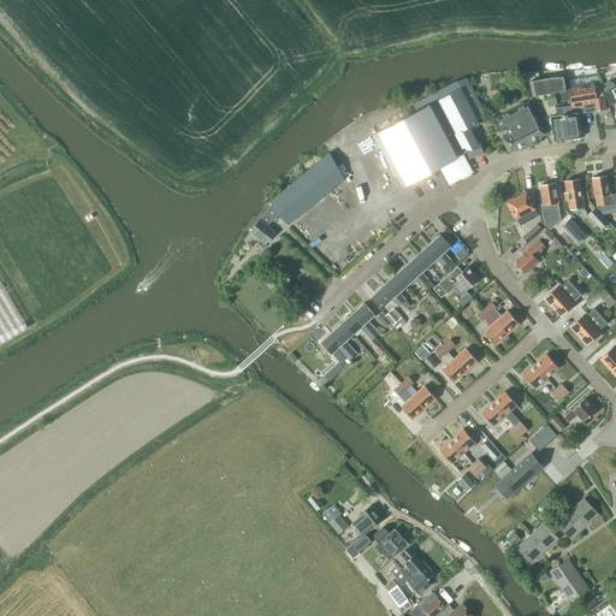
[(593,76),(579,78),(580,88),(594,86),(593,76)]
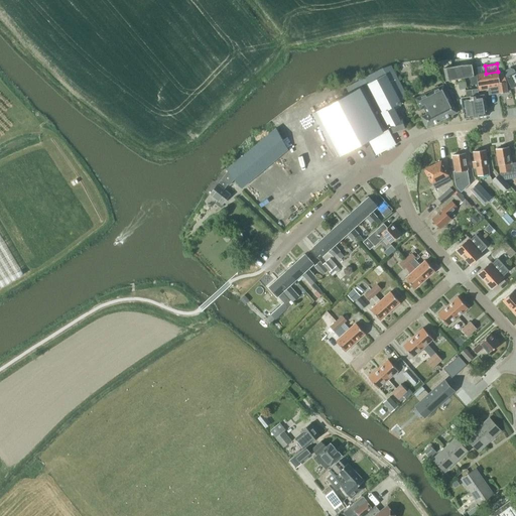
[(393,107),(401,102),(408,98),(391,65),(383,69),(383,68),(363,78),(389,127),(391,126),(393,132),(405,128),(401,117),(399,118),(393,107)]
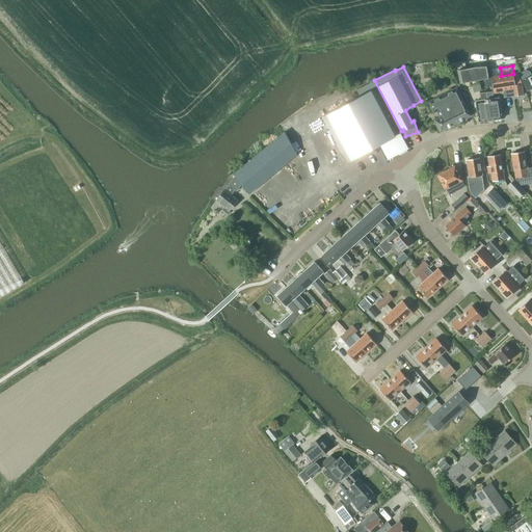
[(488,78),(486,67),(475,68),(457,71),(459,83),(462,83),(488,78)]
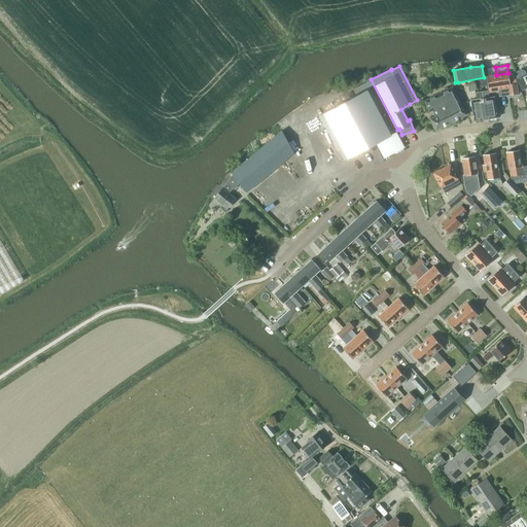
[(526,74),(526,75),(524,71),(521,70),(518,72),(517,75),(518,79),(523,90),(526,88),(526,74)]
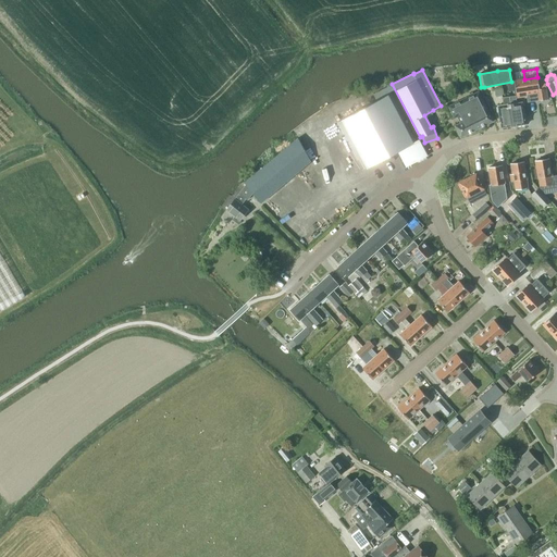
[(524,79),(515,81),(515,82),(516,90),(516,93),(517,98),(527,96),(528,102),(537,101),(547,99),(546,88),(542,78),(537,79),(537,77),(524,79)]
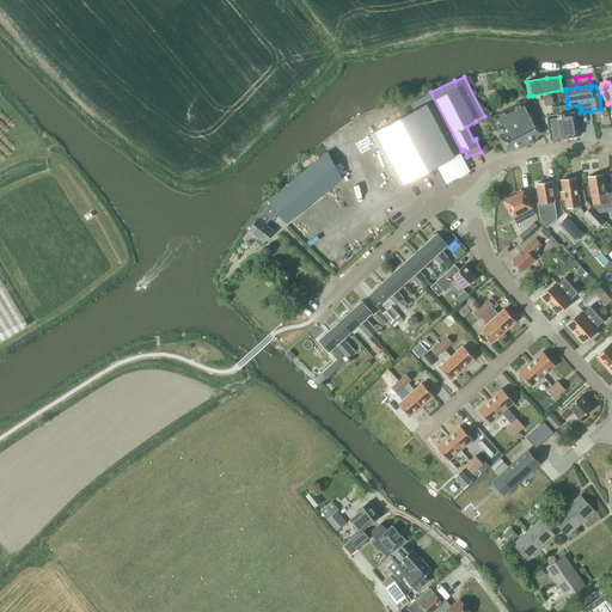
[(459,151),(461,151),(430,92),(410,103),(415,111),(392,123),(373,134),(369,135),(392,177),(395,176),(401,185),(420,175),(460,153),(459,151)]
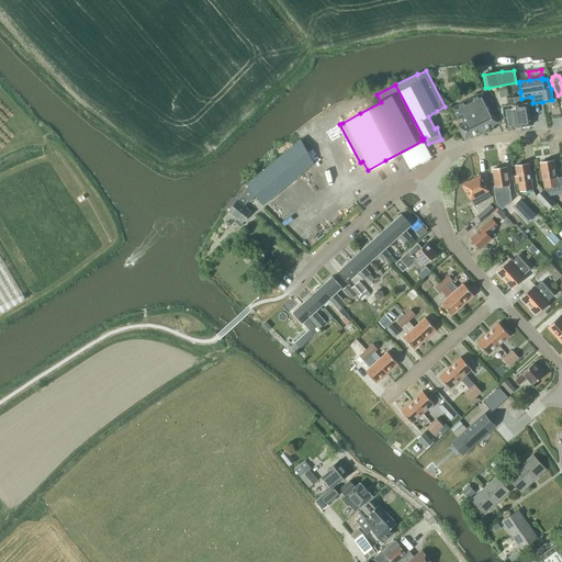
[(498,122),(492,111),(482,92),(452,108),(458,120),(460,120),(462,125),(459,127),(465,138),(498,122)]
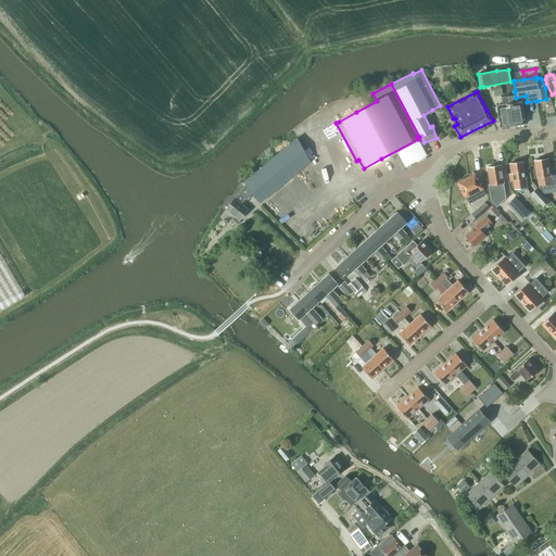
[(513,126),(526,124),(521,102),(515,103),(515,99),(514,99),(512,99),(510,96),(508,97),(513,126)]
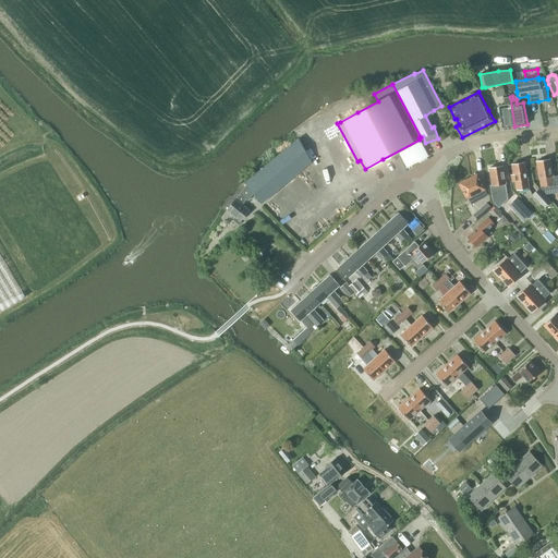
[(502,128),(514,126),(510,97),(504,98),(505,106),(499,106),(502,128)]
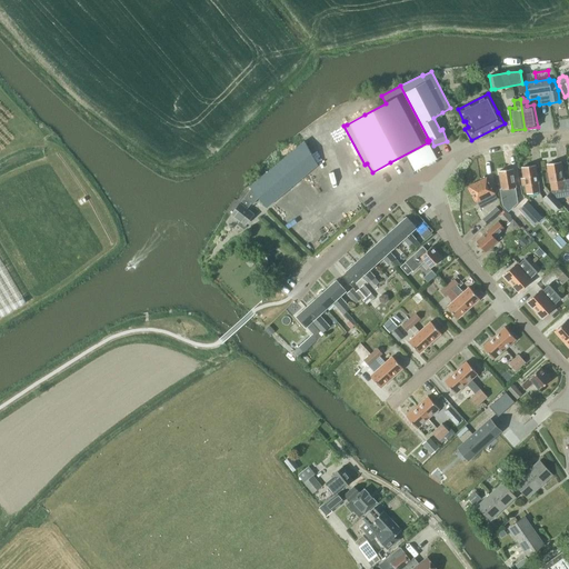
[(267,207),(317,166),(305,140),(249,186),(251,189),(245,198),(251,203),(252,205),(259,198),(267,207)]
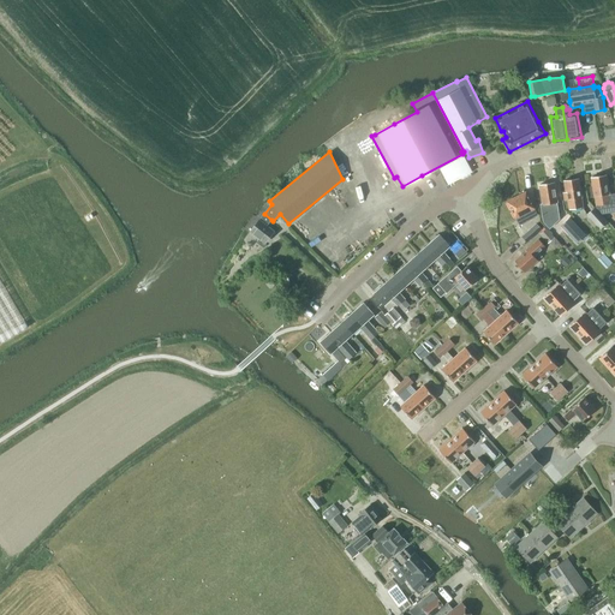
[(599,213),(610,210),(611,214),(614,213),(614,192),(609,193),(607,175),(591,178),(592,186),(590,187),(591,198),(595,197),(597,206),(595,208),(599,213)]
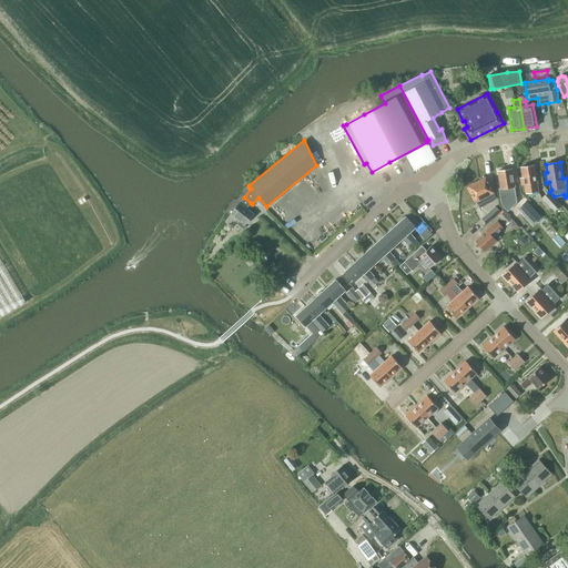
[(526,193),(538,191),(537,182),(538,182),(535,164),(520,168),(523,176),(519,178),(520,185),(525,185),(526,193)]
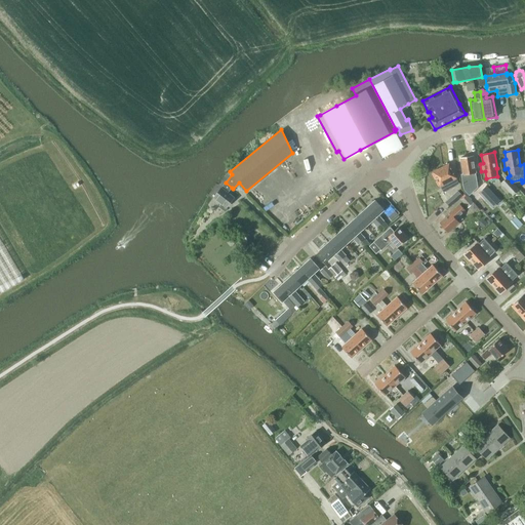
[(470,185),(478,183),(476,172),(474,156),(460,158),(463,175),(468,174),(470,185)]
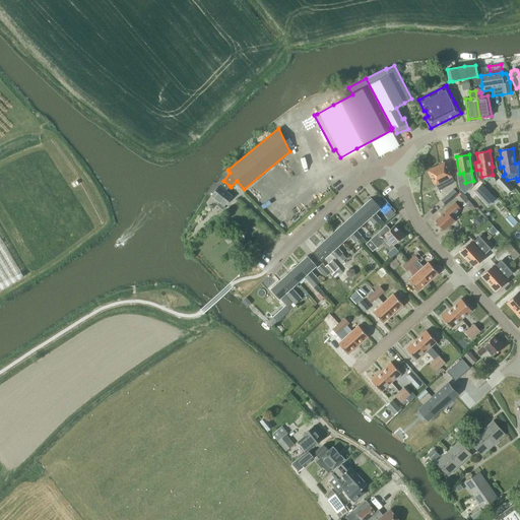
[(429,171),(436,185),(452,177),(445,163),(429,171)]
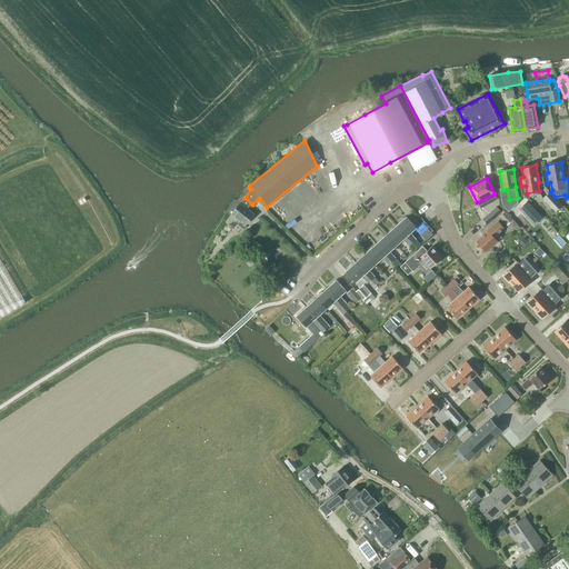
[(562,206),(550,192),(542,199),(556,212),(562,206)]
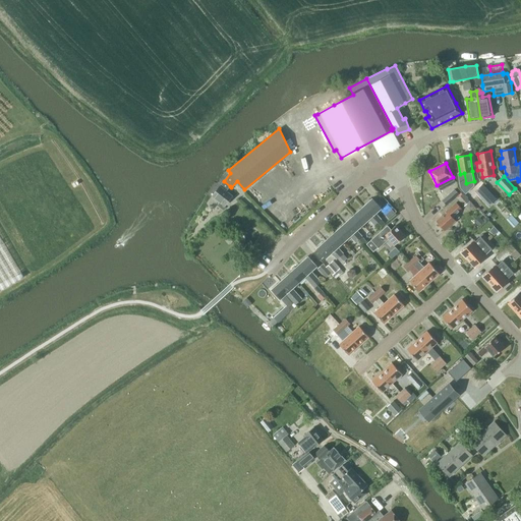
[(226,191),(230,186),(224,181),(220,186),(213,196),(225,206),(232,195),(226,191)]
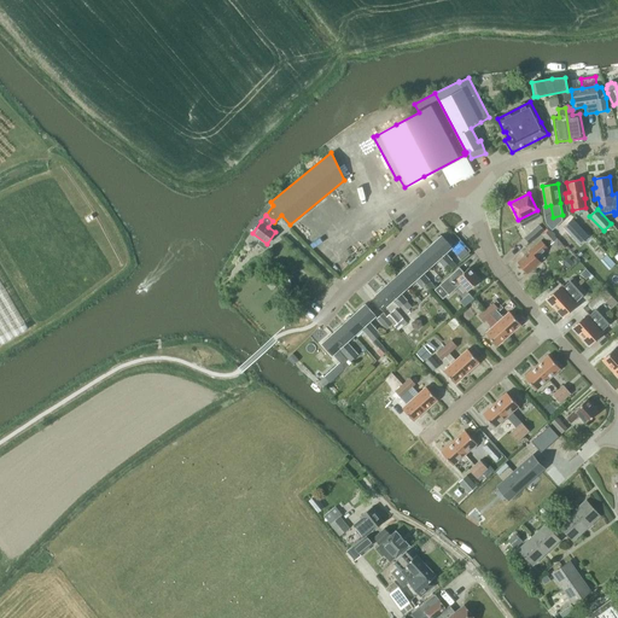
[(572,219),(564,227),(581,244),(589,235),(572,219)]
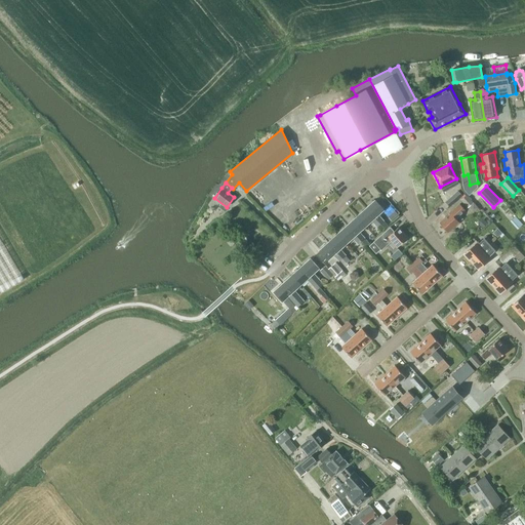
[(462,196),(457,191),(445,202),(449,207),(462,196)]
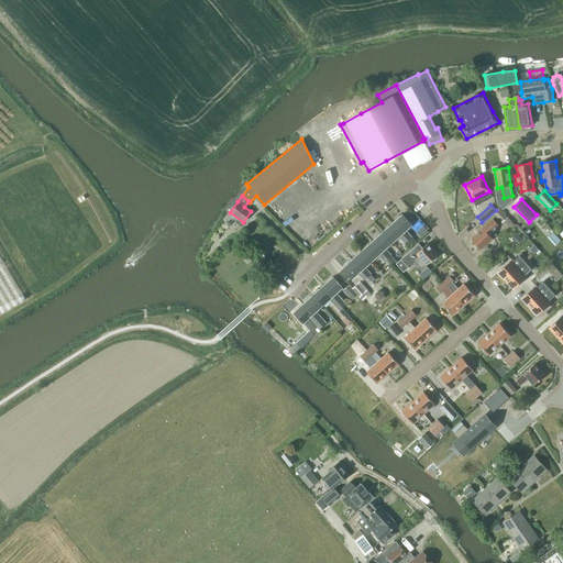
[(508,218),(500,209),(494,214),(501,223),(508,218)]
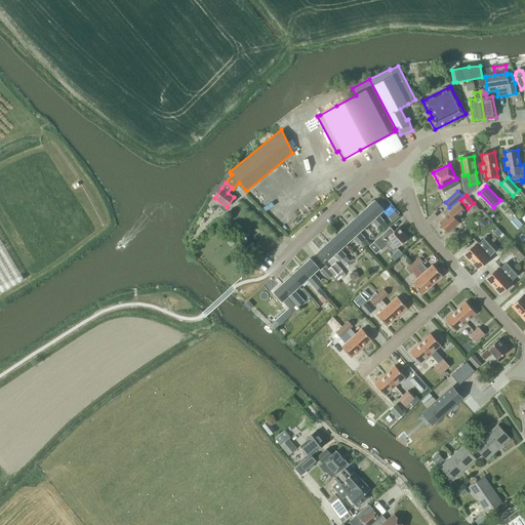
[(378,215),(384,210),(375,200),(366,208),(379,225),(380,224),(381,223),(384,220),(378,215)]
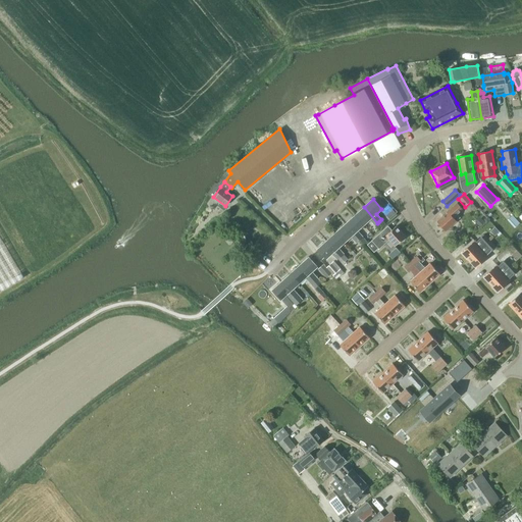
[(444,228),(446,231),(457,221),(454,217),(463,209),(458,203),(449,211),(448,211),(442,215),(444,216),(437,222),(441,226),(440,226),(442,229),(444,228)]
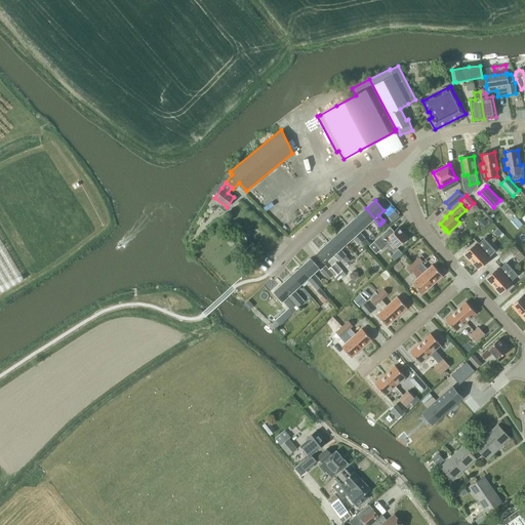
[(377,227),(379,225),(366,208),(357,216),(365,227),(372,220),(377,227)]
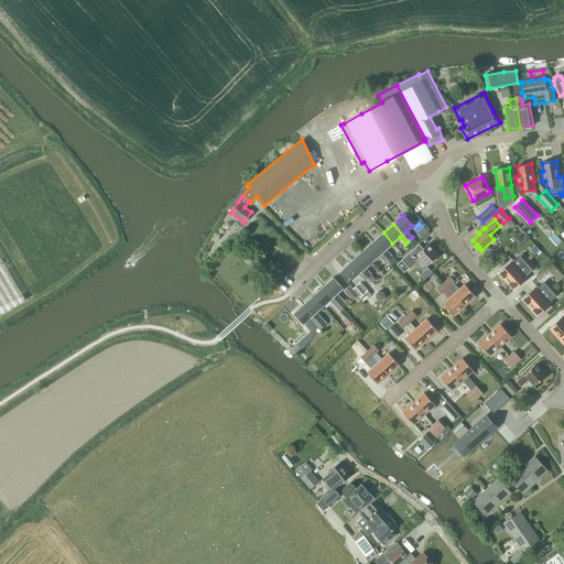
[(429,231),(425,228),(419,234),(422,238),(429,231)]
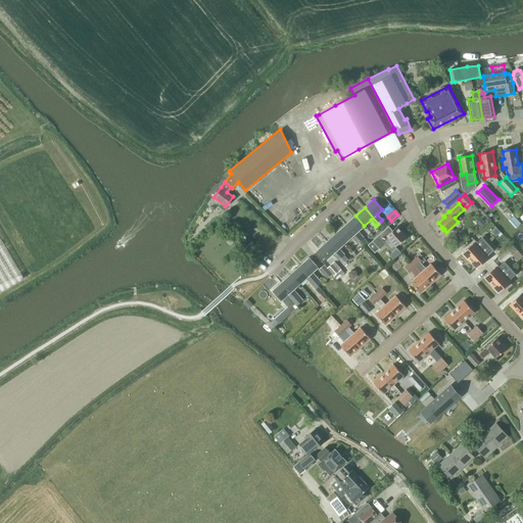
[(358,231),(364,226),(355,216),(346,224),(361,240),(364,237),(358,231)]
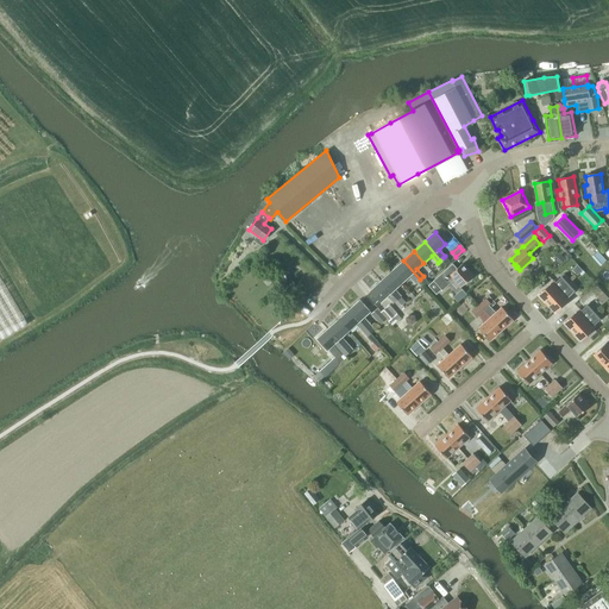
[(597,251),(591,257),(601,265),(607,261),(597,251)]
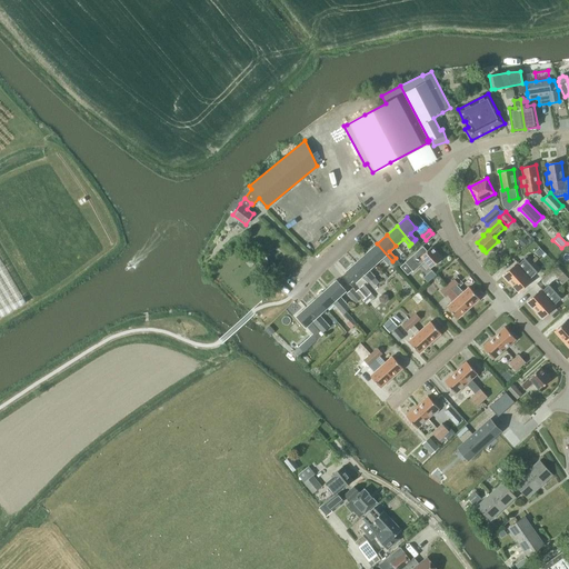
[(389,263),(392,261),(377,243),(367,252),(377,263),(383,257),(389,263)]
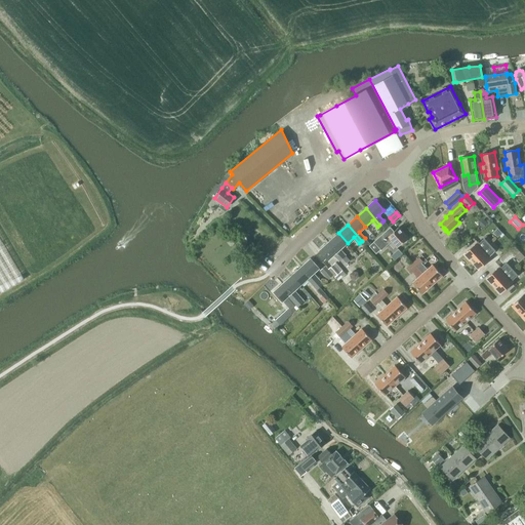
[(397,248),(408,238),(399,227),(394,232),(391,227),(369,246),(376,254),(380,250),(381,250),(392,242),(397,248)]
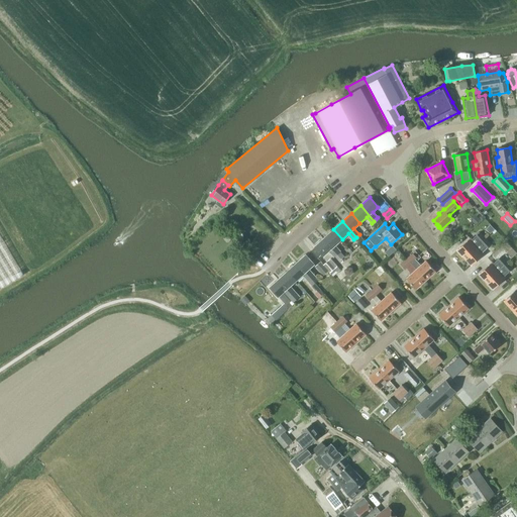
[(335,245),(342,239),(333,229),(324,237),(342,257),(344,255),(340,251),(335,245)]
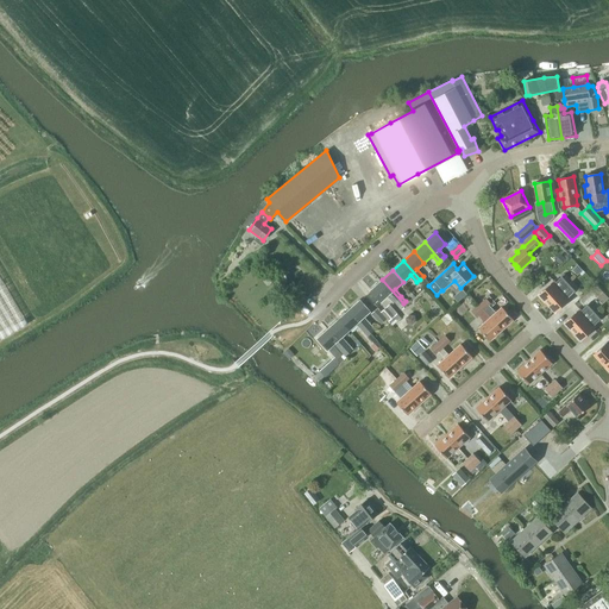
[(566,287),(571,281),(565,274),(559,278),(566,287)]
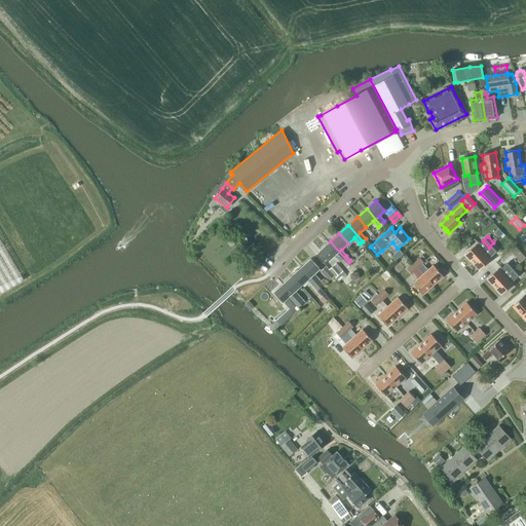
[(0,239),(0,294),(24,280),(0,239)]
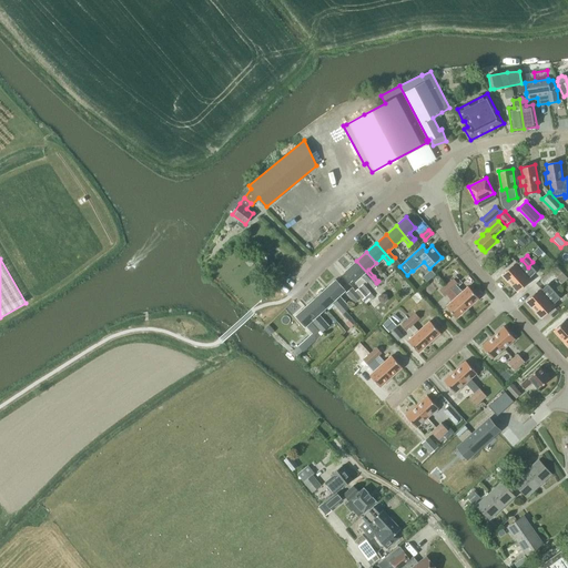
[(521,260),(518,263),(517,262),(515,264),(503,275),(510,283),(524,271),(528,267),(521,260)]
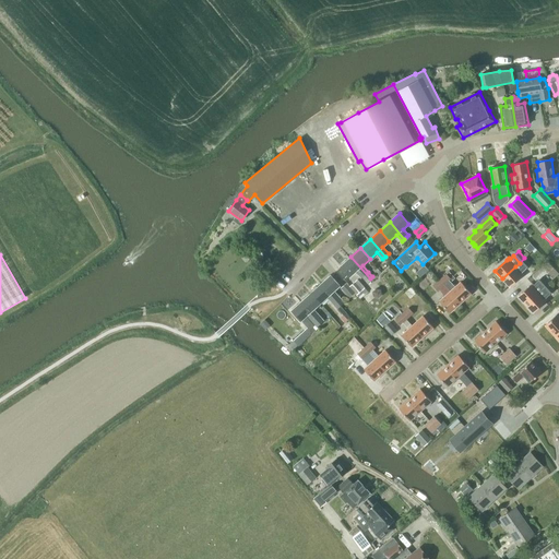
[(368,281),(370,278),(351,257),(341,266),(351,276),(356,271),(361,277),(364,275),(368,281)]
